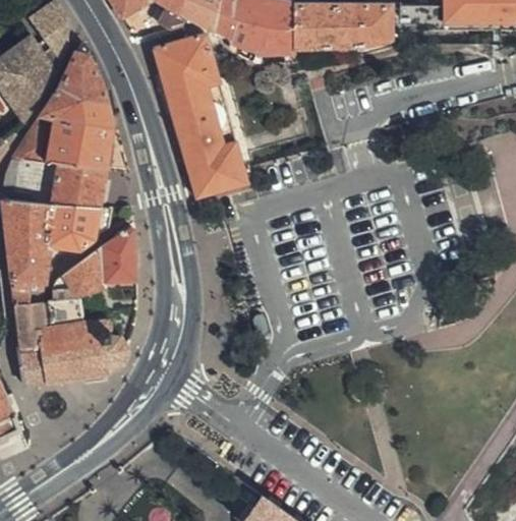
[(183,18),(202,27),(211,0),(109,0),(118,13),(140,0),(150,0),(157,4),(148,21),(163,30),(179,25),(183,18)]
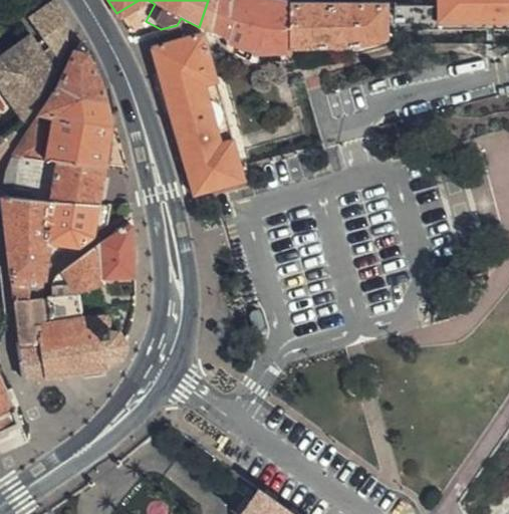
[(276,52),(286,51),(286,49),(285,1),(281,0),(208,0),(199,27),(207,31),(224,38),(233,41),(250,50),(257,53),(258,53),(276,52)]
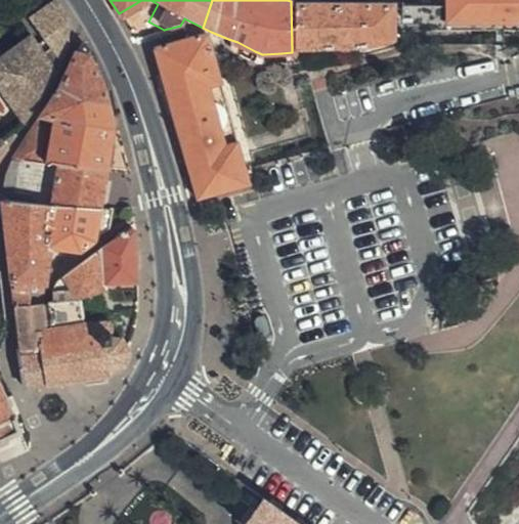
[(401,29),(518,30),(518,0),(442,0),(443,4),(401,3),(401,29)]
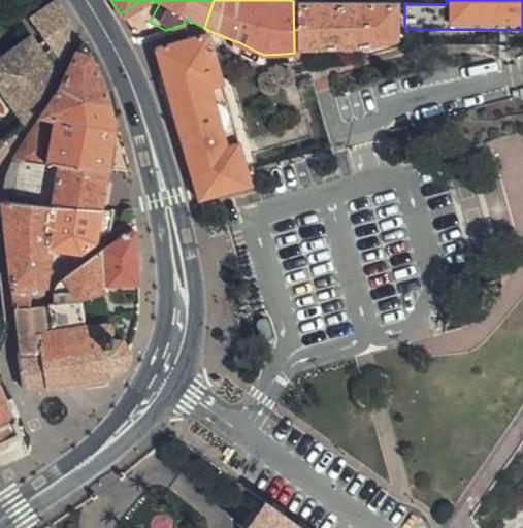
[(395,41),(395,3),(293,1),(294,51),(388,41),(395,41)]
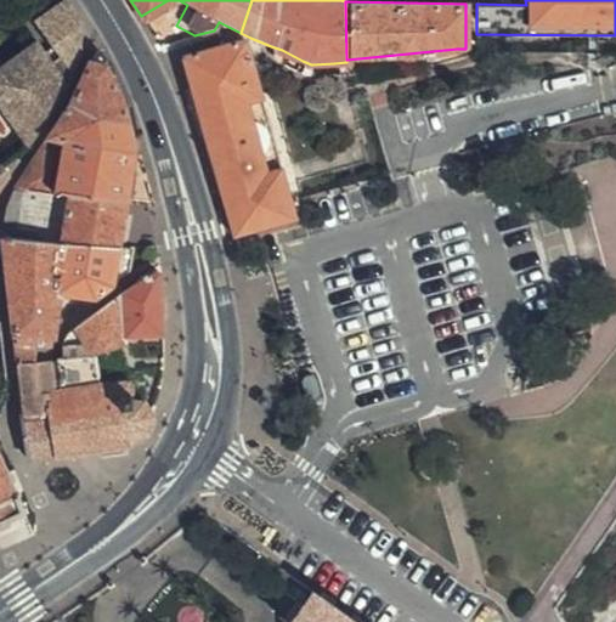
[(80,26),(66,3),(35,23),(58,58),(49,64),(33,43),(0,67),(0,112),(1,113),(24,145),(26,146),(54,106),(80,56),(80,26)]
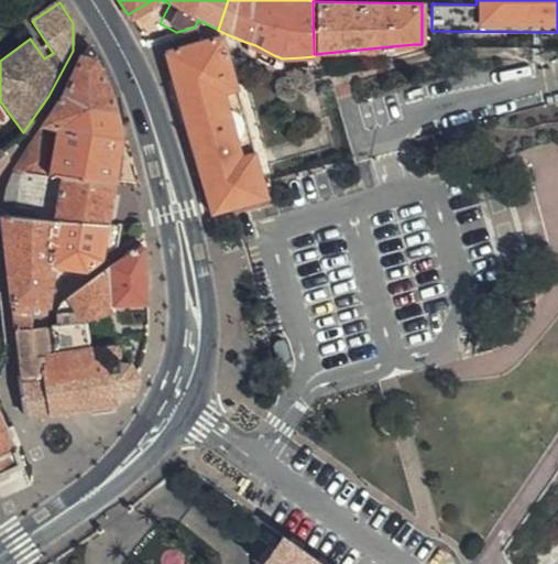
[(431,31),(431,3),(422,3),(422,44),(431,43),(431,31)]
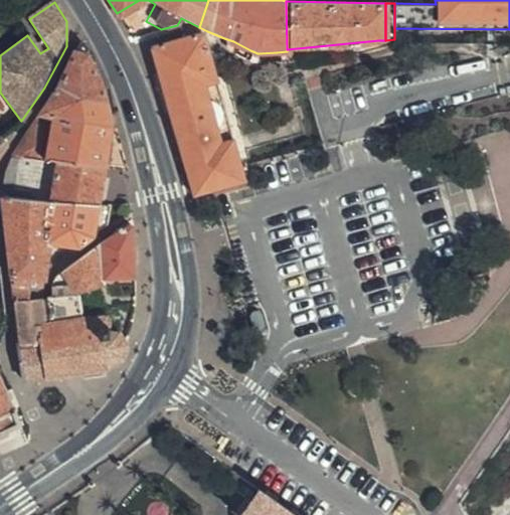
[(202,36),(198,31),(151,44),(191,192),(242,178),(202,36)]
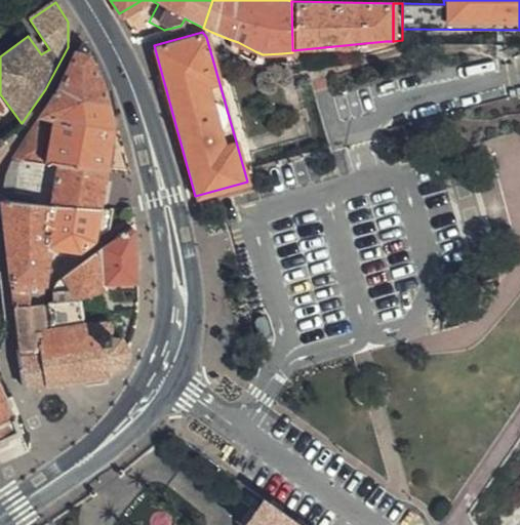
[(227,45),(233,50),(238,42),(229,39),(227,45)]
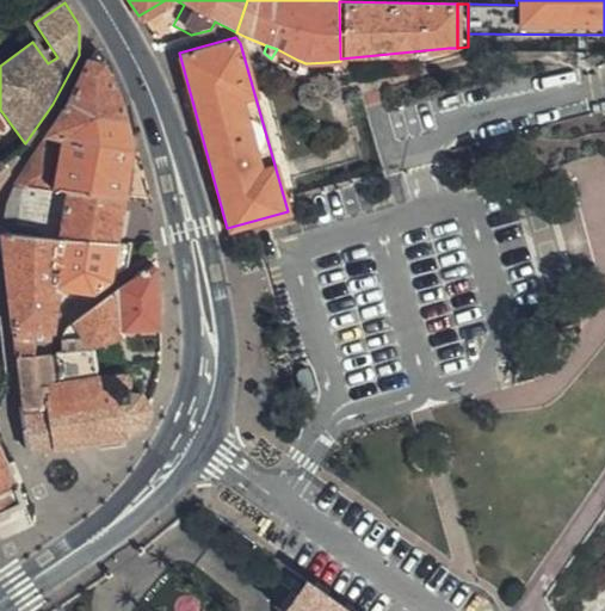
[(60,139),(59,143),(59,147),(71,149),(67,176),(65,192),(121,198),(129,148),(118,103),(96,51),(88,53),(72,97),(45,136),(60,139)]
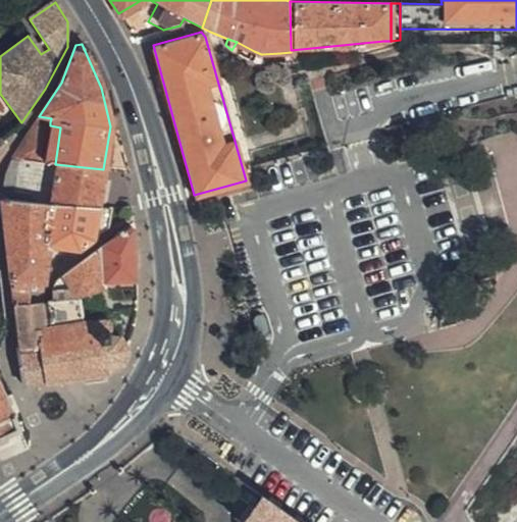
[(251,61),(261,61),(262,54),(261,54),(254,51),(251,61)]
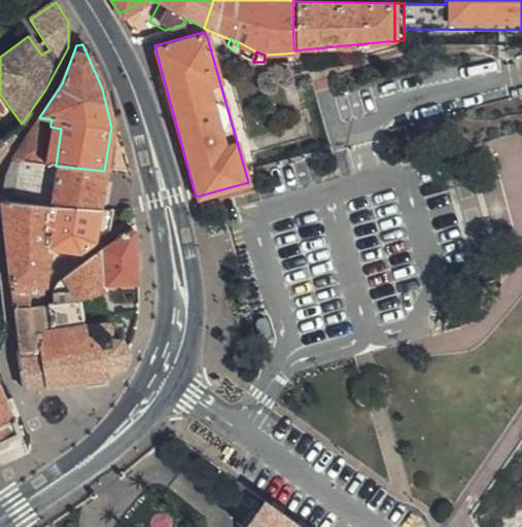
[(283,64),(294,66),(293,53),(283,54),(283,64)]
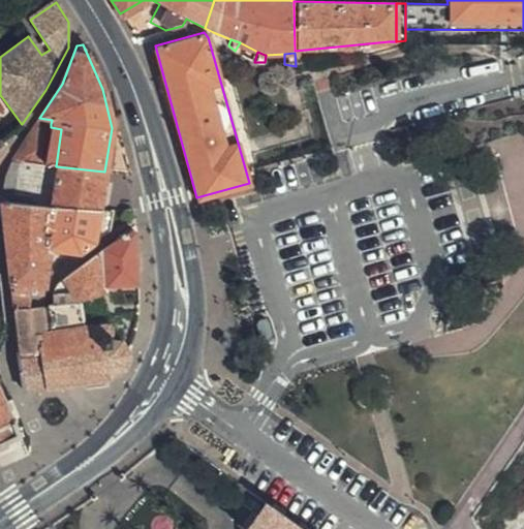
[(51,124),(37,122),(12,161),(11,162),(45,165),(48,150),(51,127),(51,124)]
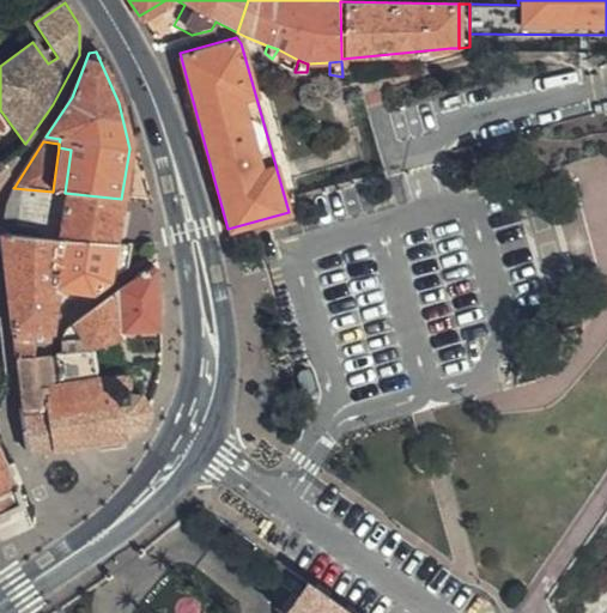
[(5,174),(25,144),(24,143),(0,161),(0,168),(5,174)]
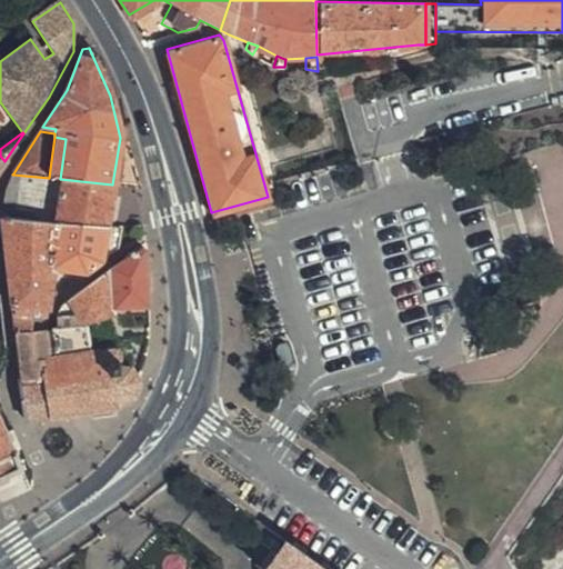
[(51,161),(49,178),(60,179),(62,163),(51,161)]
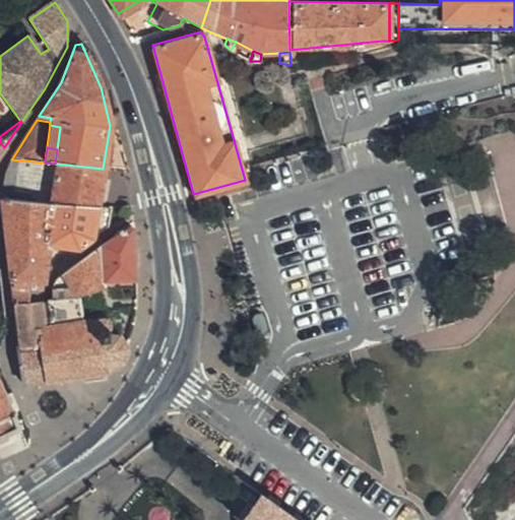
[(45,163),(11,159),(4,174),(0,200),(95,207),(103,169),(55,164),(45,163)]
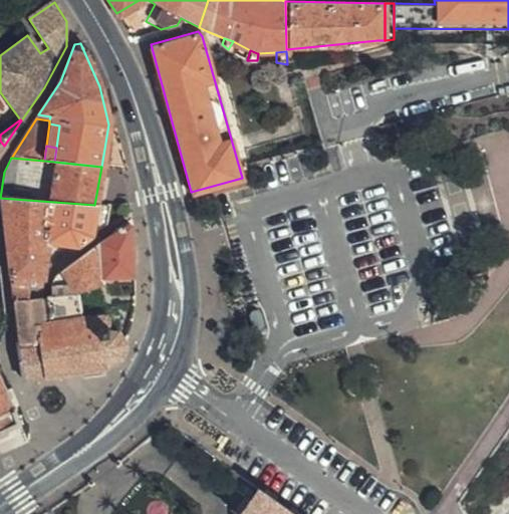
[(94,205),(0,198),(0,200),(10,280),(27,280),(43,279),(49,243),(73,246),(89,235),(94,205)]
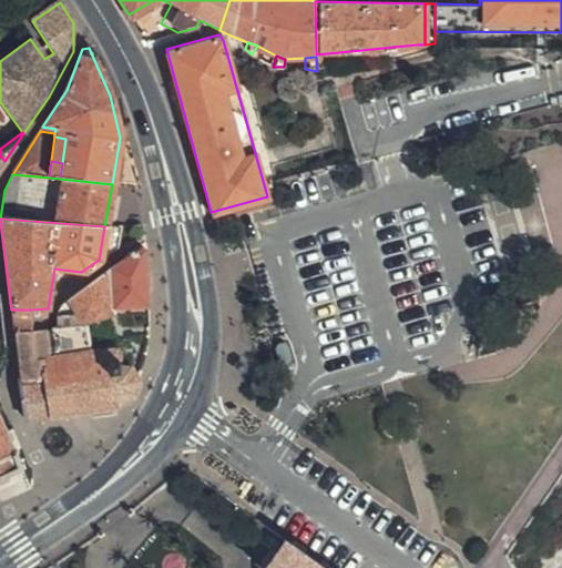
[(116,227),(104,226),(99,260),(113,251),(116,227)]
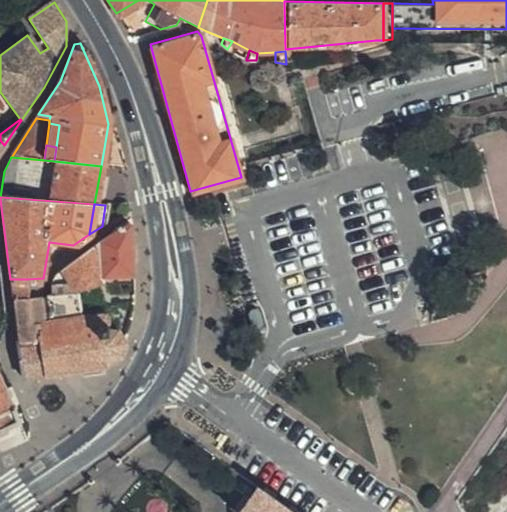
[(99,277),(128,277),(126,225),(100,244),(99,277)]
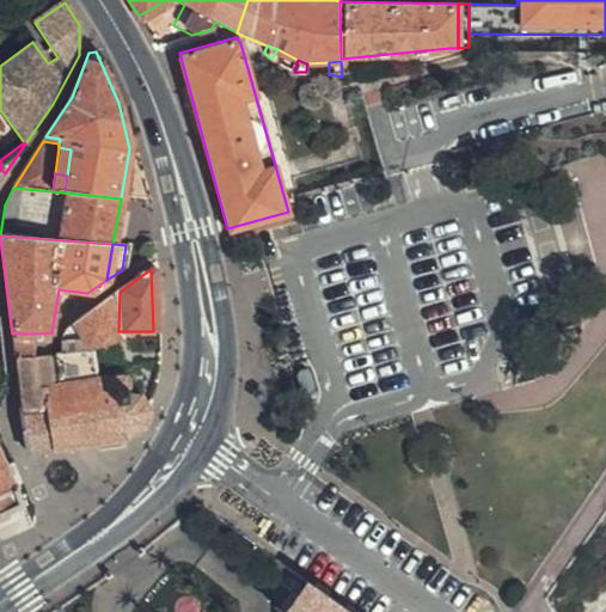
[(118,342),(118,331),(120,292),(120,288),(69,325),(85,350),(91,348),(118,342)]
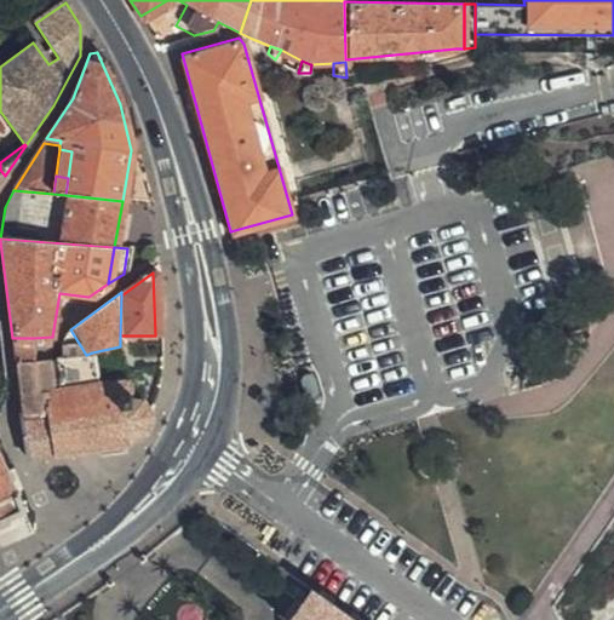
[(62,346),(62,357),(81,356),(86,355),(70,329),(64,339),(62,346)]
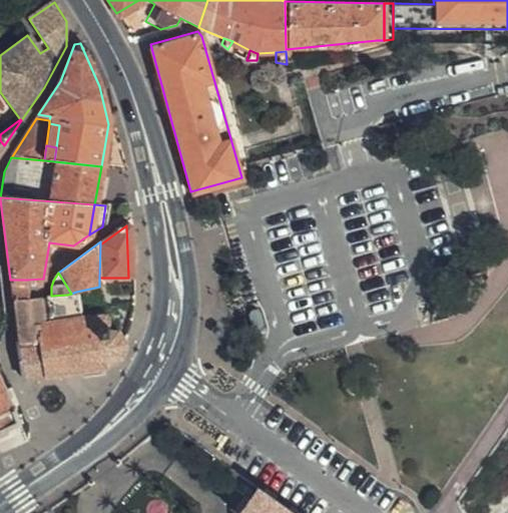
[(27,280),(10,280),(13,300),(26,299),(27,280)]
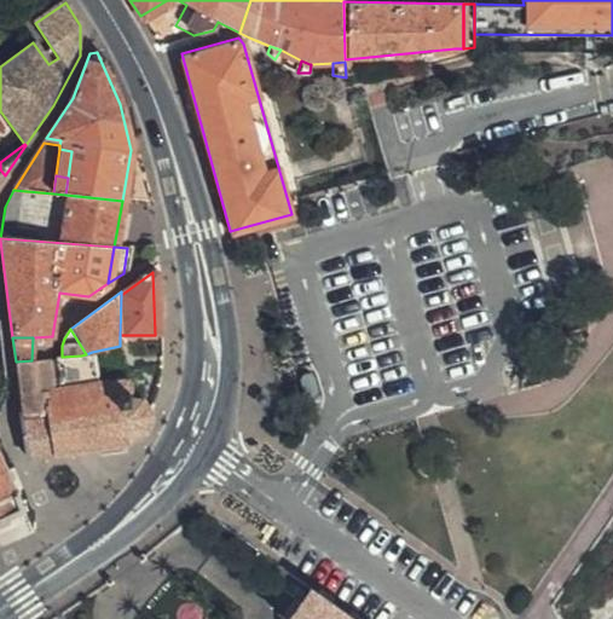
[(59,358),(62,409),(98,404),(96,381),(92,352),(86,354),(81,356),(62,357),(59,358)]
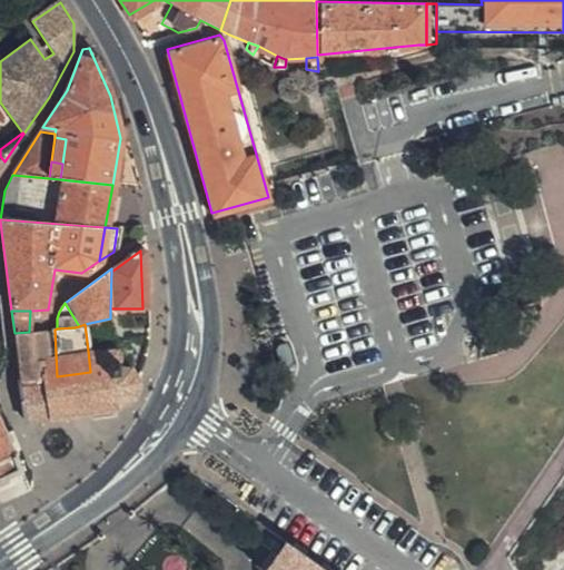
[(29,332),(15,333),(21,382),(57,376),(55,330),(29,332)]
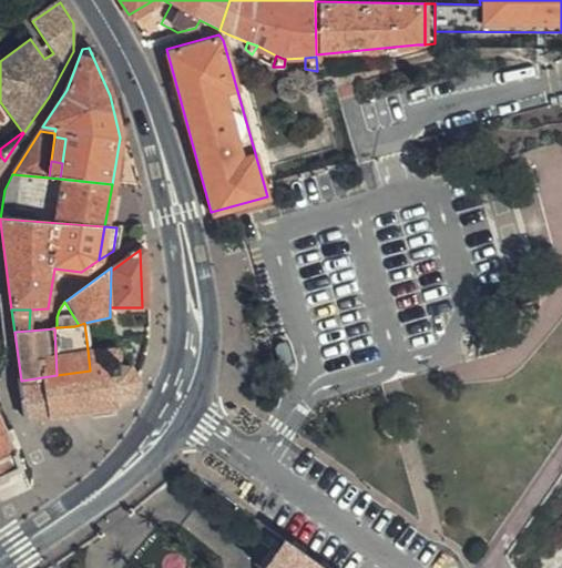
[(57,375),(21,381),(16,381),(22,422),(116,409),(116,404),(125,401),(133,395),(138,387),(138,379),(133,372),(124,366),(118,364),(118,350),(112,347),(88,350),(90,371),(57,375)]
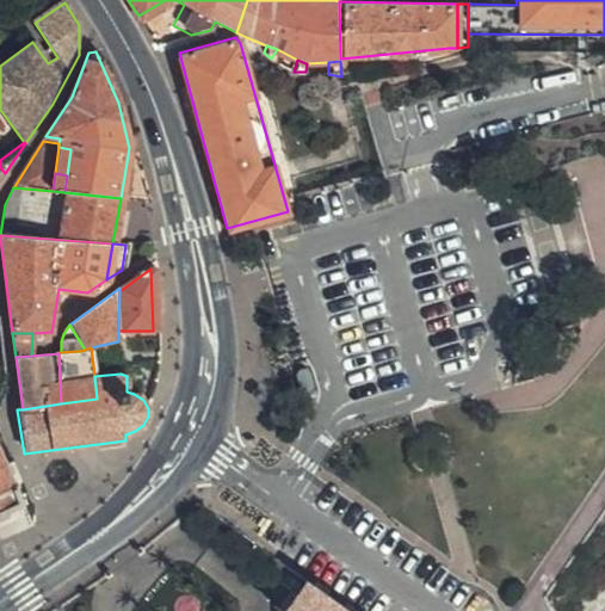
[(0,516),(4,514),(2,511),(19,504),(10,485),(17,481),(8,463),(2,466),(0,460),(0,516)]
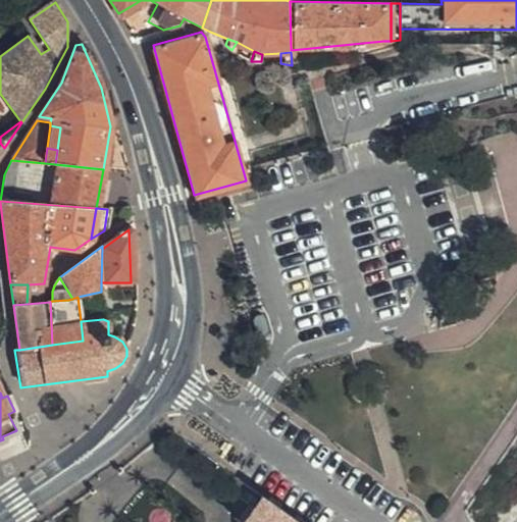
[(293,521),(285,516),(227,474),(217,489),(224,494),(229,504),(233,519),(237,521),(293,521)]
